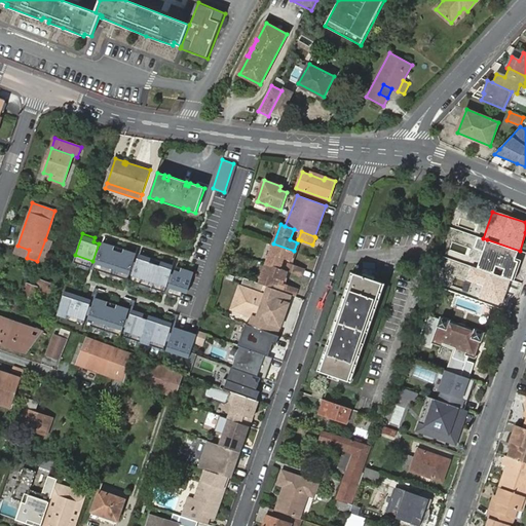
[(50,241),(45,239),(37,261),(42,263),(50,241)]
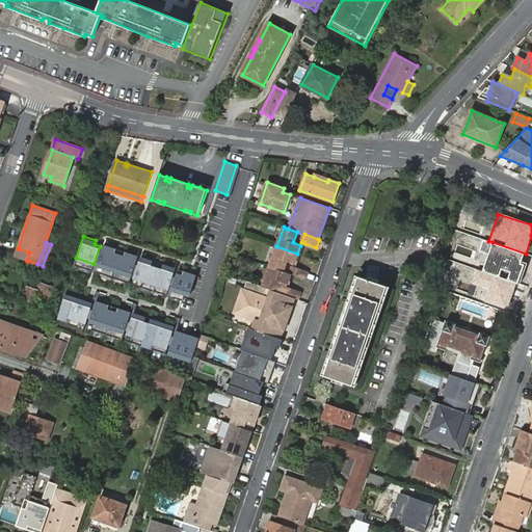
[(526,254),(493,242),(482,271),(515,283),(521,284),(528,264),(523,262),(526,254)]
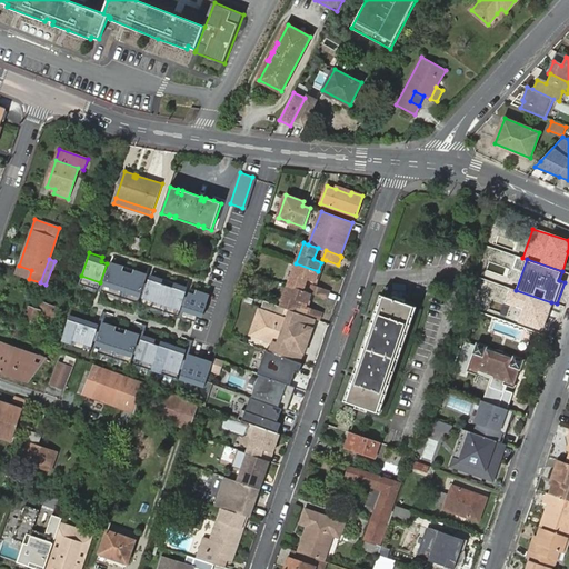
[(125,265),(110,260),(102,285),(141,297),(149,272),(135,268),(133,272),(123,269),(125,265)]
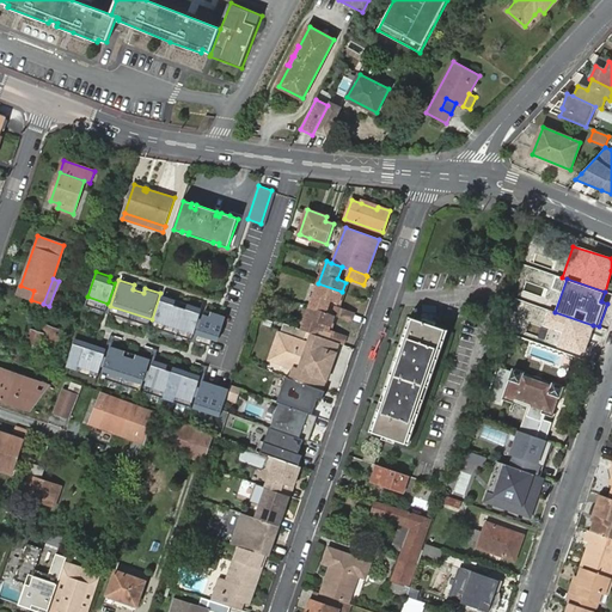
[(342,292),(318,283),(311,307),(326,312),(330,300),(338,303),(342,292)]
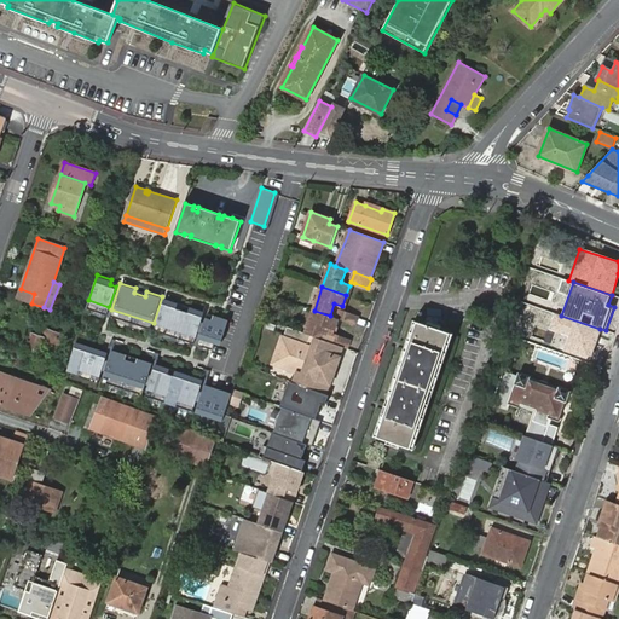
[(179,301),(163,296),(155,323),(197,336),(206,311),(190,306),(189,310),(178,306),(179,301)]
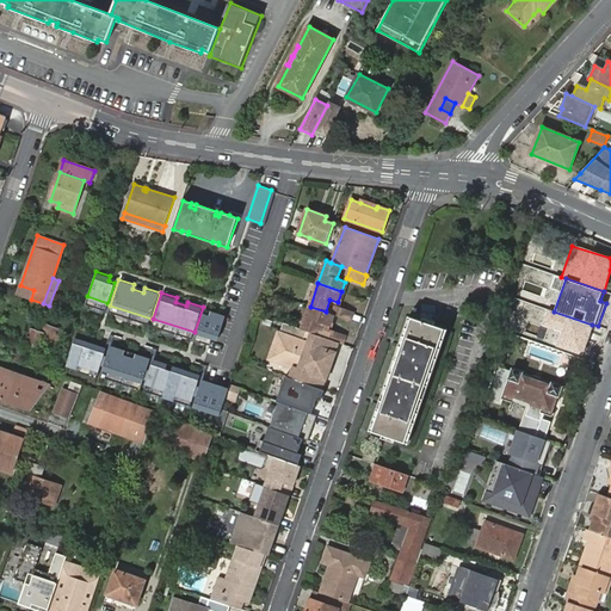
[(338,316),(351,321),(353,312),(340,307),(337,306),(334,315),(338,316)]
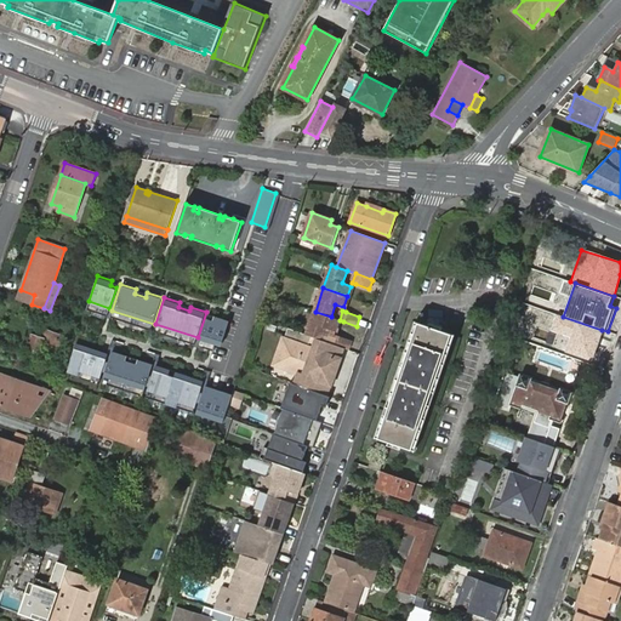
[(331,317),(315,312),(307,335),(312,336),(323,341),(326,329),(335,331),(340,320),(331,317)]
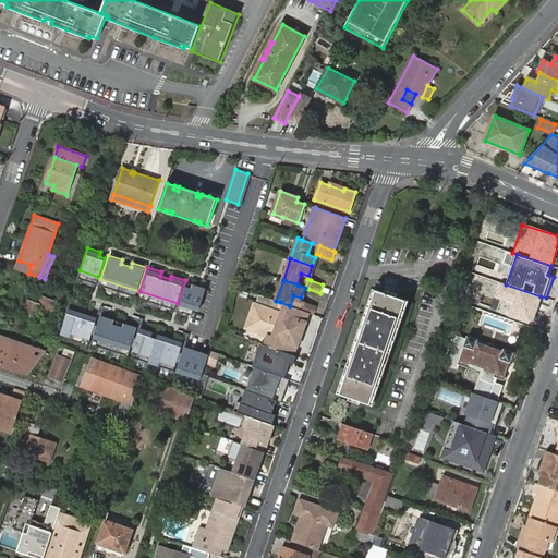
[(192,287),(186,284),(179,304),(198,311),(206,287),(193,282),(192,287)]
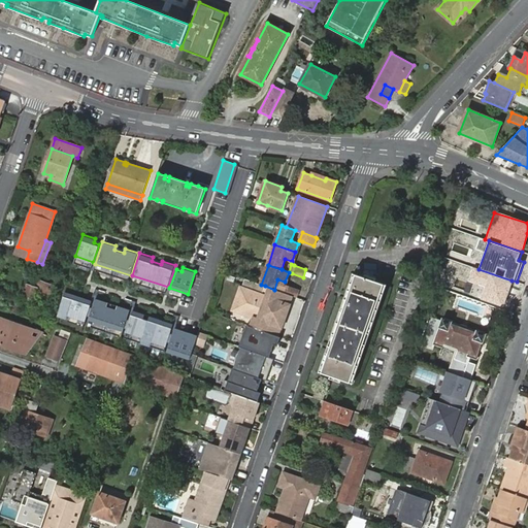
[(479,269),(472,267),(467,282),(484,288),(481,297),(502,305),(512,281),(479,269)]
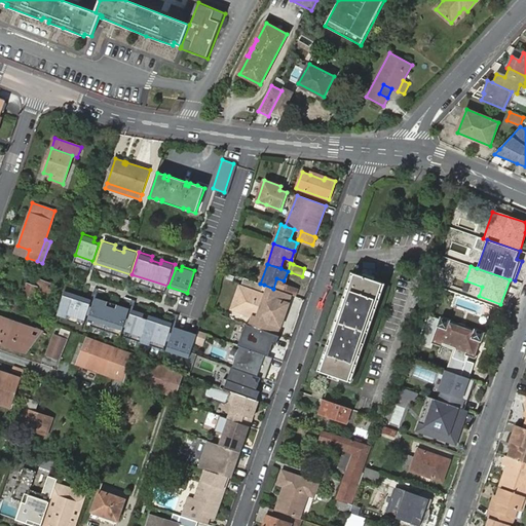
[(321,371),(349,380),(382,283),(354,273),(347,294),(345,298),(338,321),(330,345),(328,349),(321,371)]
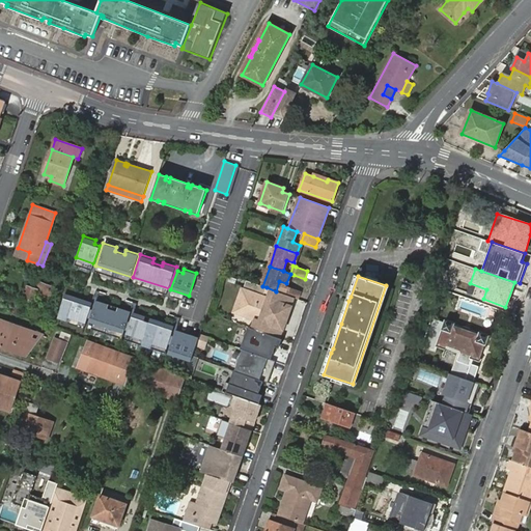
[(262,286),(246,280),(235,311),(256,318),(252,329),(277,337),(280,328),(283,328),(290,307),(288,306),(291,297),(283,294),(276,291),(267,287),(262,286)]
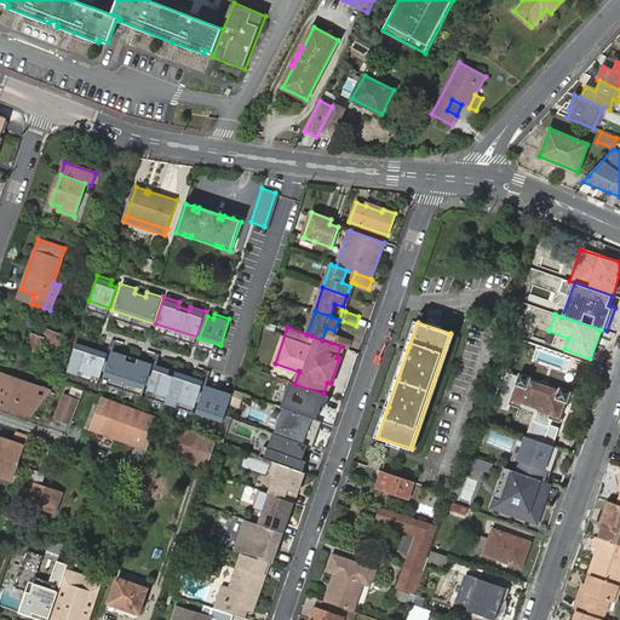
[(32,334),(28,346),(53,355),(59,333),(44,328),(40,337),(32,334)]
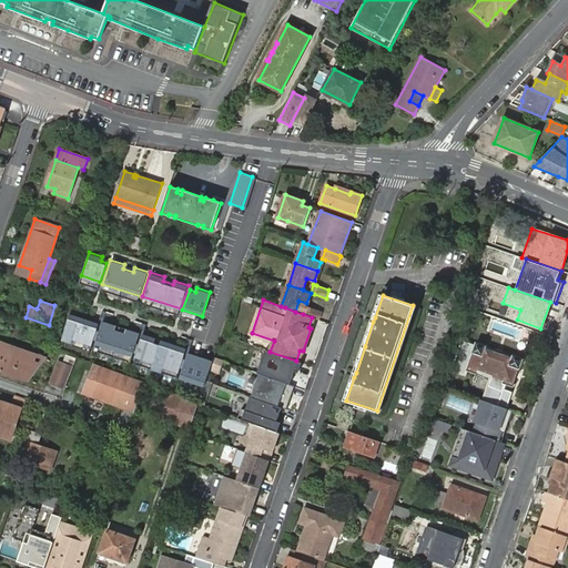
[(314,318),(318,320),(322,312),(310,307),(305,306),(303,314),(312,317),(314,318)]
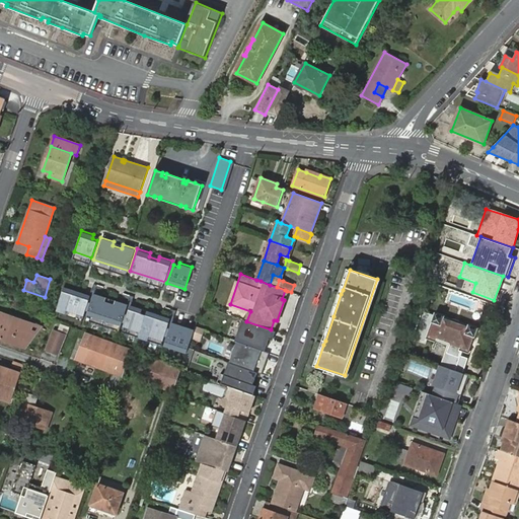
[(91,295),(65,286),(57,310),(66,312),(67,309),(84,315),(91,295)]
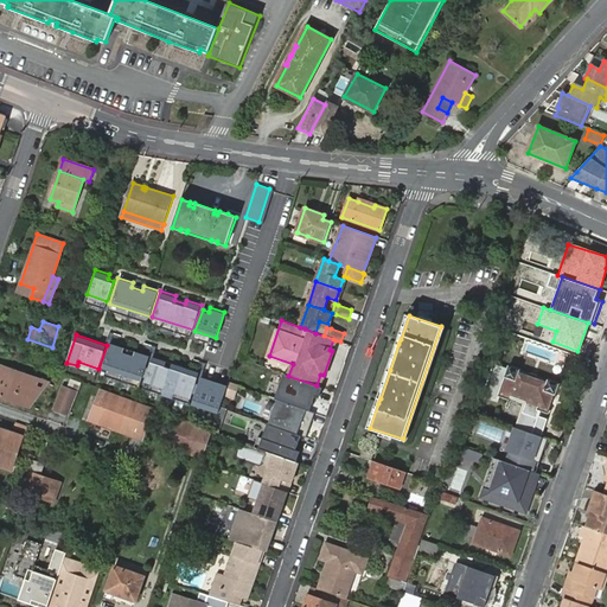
[(125,346),(109,342),(101,368),(142,381),(151,355),(135,350),(134,355),(123,351),(125,346)]
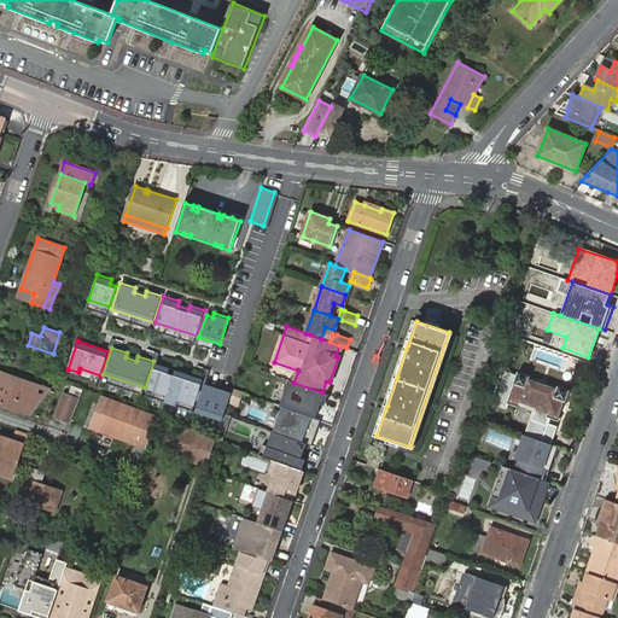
[(170,367),(156,362),(147,389),(167,395),(164,401),(176,404),(178,398),(196,404),(204,378),(182,371),(180,375),(169,372),(170,367)]
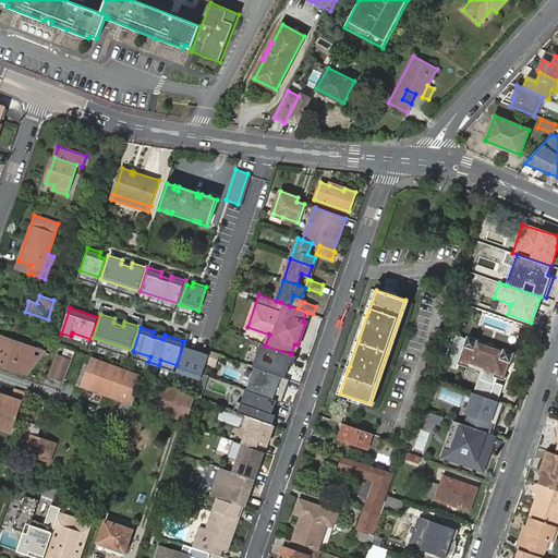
[(7,343),(8,339),(0,336),(0,362),(10,366),(13,359),(29,364),(36,349),(17,342),(15,347),(7,343)]
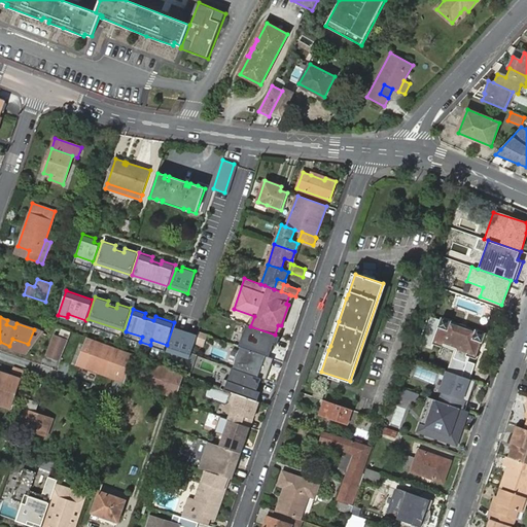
[(477,358),(482,343),(482,342),(485,332),(479,330),(476,330),(476,331),(465,327),(463,326),(451,322),(451,321),(442,317),(438,326),(432,344),(443,347),(444,344),(450,346),(450,347),(451,347),(449,353),(458,356),(458,355),(459,353),(460,350),(467,352),(466,355),(477,358)]
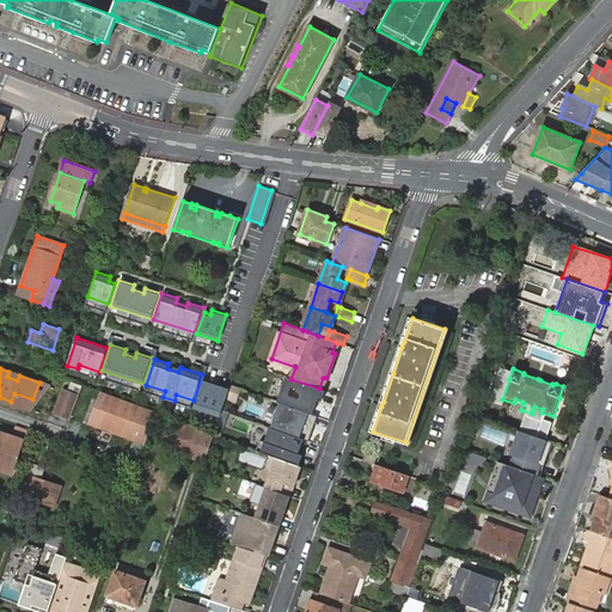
[(291,379),(286,377),(277,399),(281,401),(273,426),(270,426),(261,451),(271,456),(298,464),(301,454),(297,453),(303,436),(310,439),(317,416),(313,414),(318,398),(323,399),(325,391),(319,389),(291,379)]
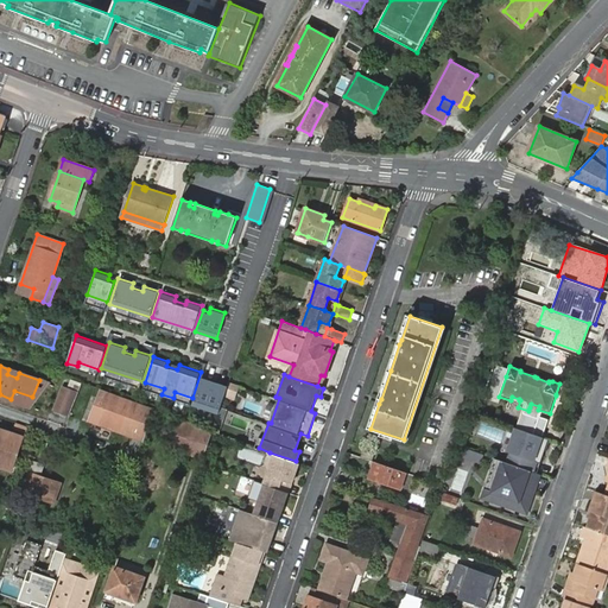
[(228,385),(202,377),(192,405),(219,413),(228,385)]
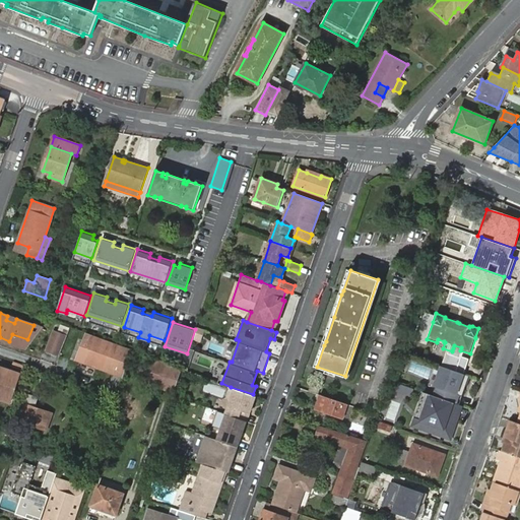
[(51,350),(58,333),(54,331),(47,349),(51,350)]
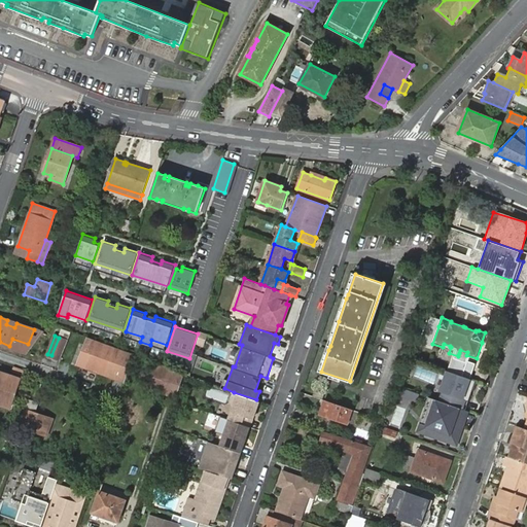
[(61,359),(68,341),(59,338),(51,355),(61,359)]
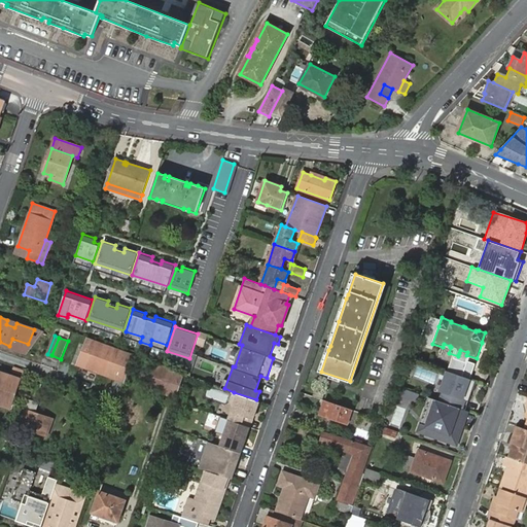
[(98,341),(89,338),(78,364),(88,367),(125,381),(134,354),(98,341)]
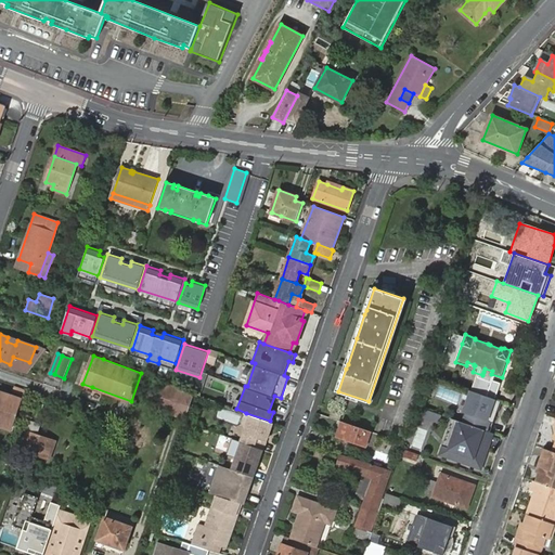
[(194,394),(194,392),(165,383),(157,407),(171,411),(170,414),(185,418),(194,394)]
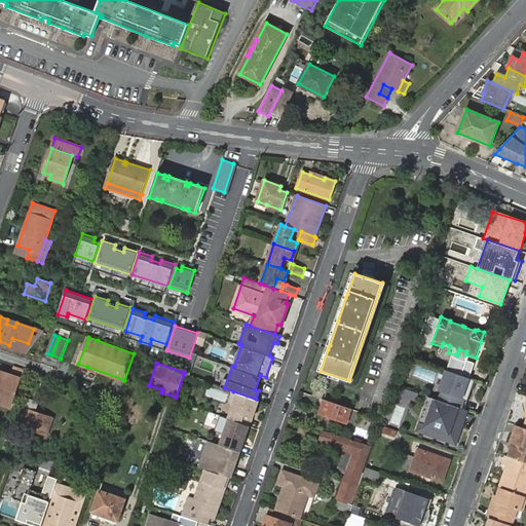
[(465,409),(475,380),(447,370),(437,400),(465,409)]
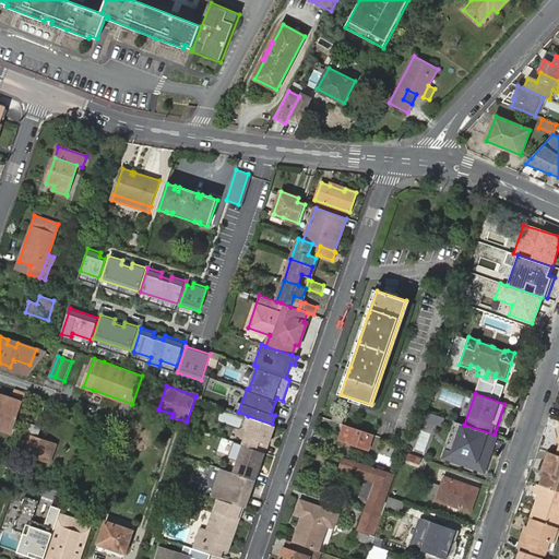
[(0,399),(0,423),(2,424),(0,429),(11,433),(21,403),(8,399),(7,402),(1,400),(0,399)]
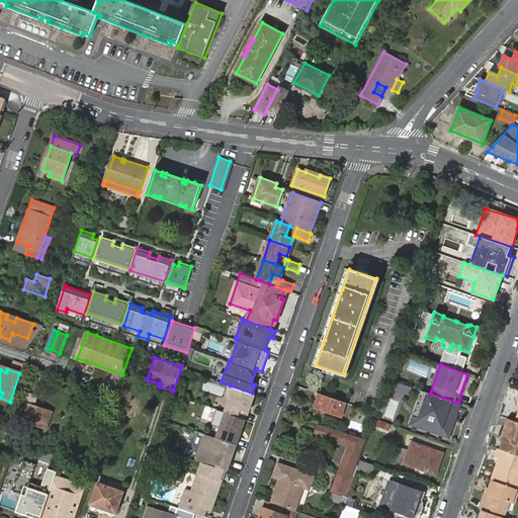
[(308,390),(317,393),(321,382),(311,379),(311,382),(309,386),(308,390)]
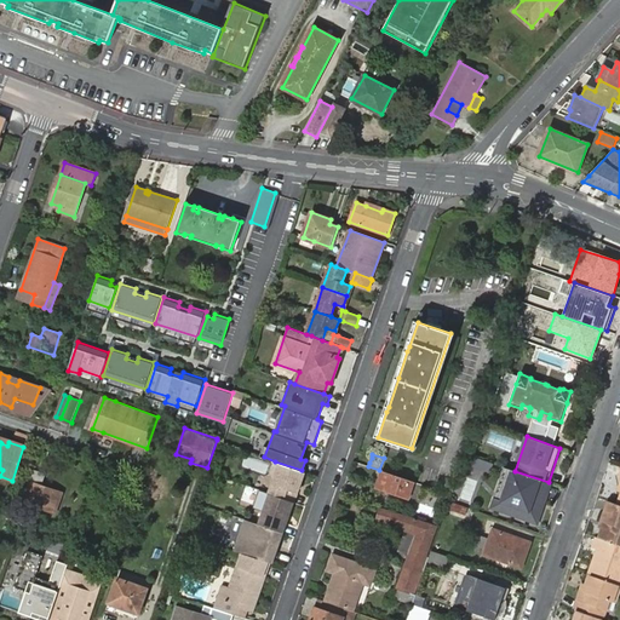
[(477,468),(489,471),(493,463),(481,459),(477,468)]
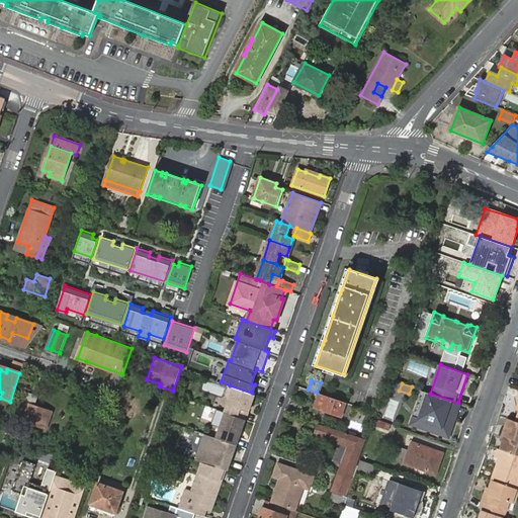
[(252,393),(230,385),(227,395),(229,401),(225,413),(226,413),(244,419),(246,411),(249,412),(255,395),(252,393)]
